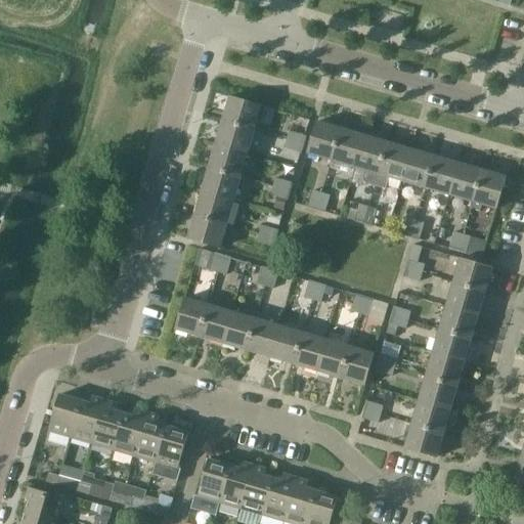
[(230,98),(223,122),(254,131),(261,106),(230,98)]
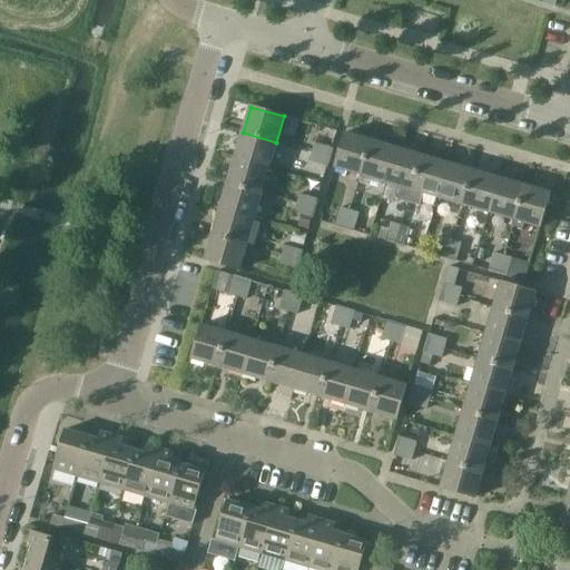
[(268,168),(276,143),(243,133),(235,158),(268,168)]
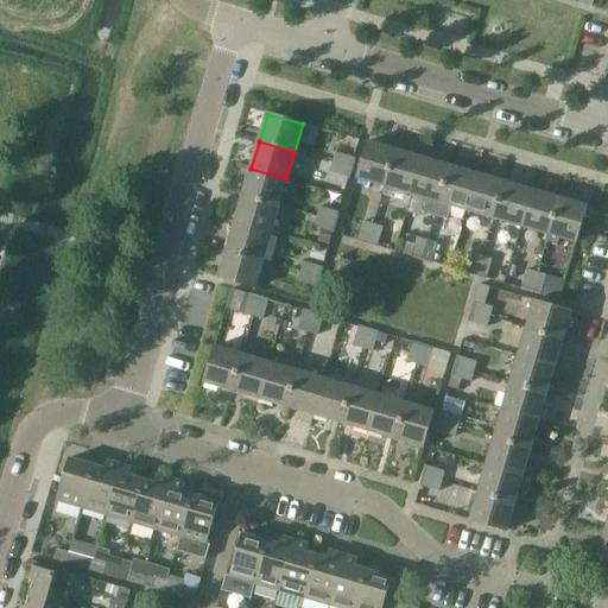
[(385,187),(396,150),(368,143),(358,178),(385,187)]
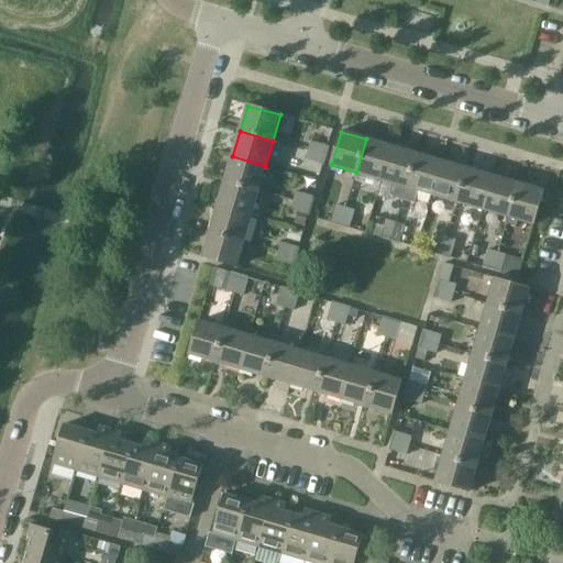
[(382,180),(392,146),(366,139),(356,173),(382,180)]
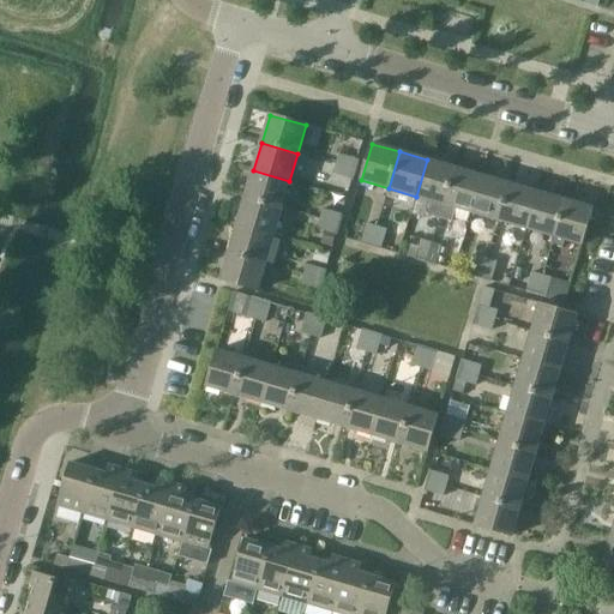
[(355,170),(359,161),(338,155),(336,164),(355,170)]
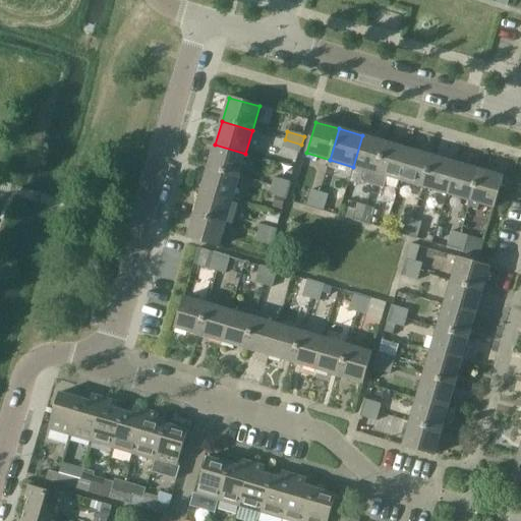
[(373,182),(386,142),(362,135),(353,167),(366,170),(363,179),(373,182)]
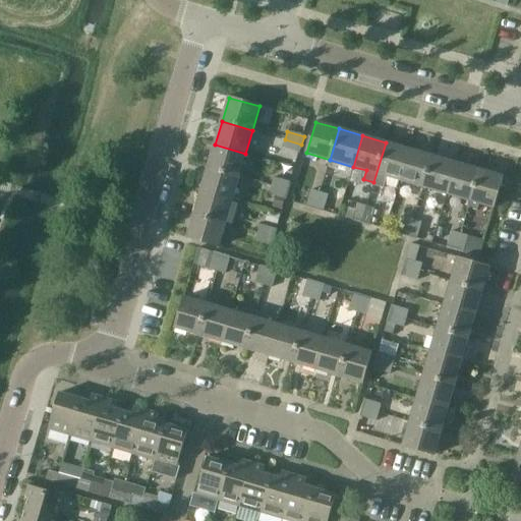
[(299,154),(301,145),(285,139),(282,149),(299,154)]
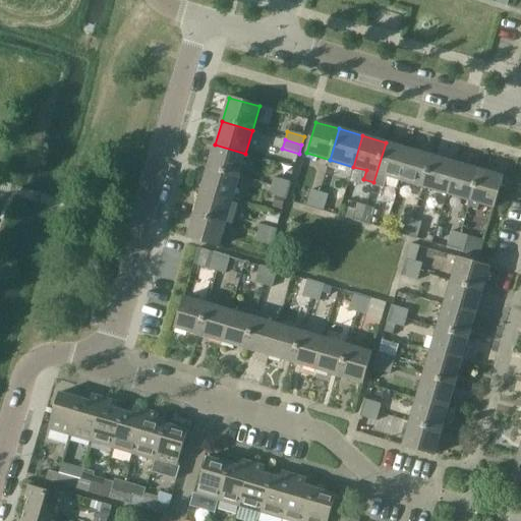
[(400,180),(409,150),(386,142),(373,182),(385,185),(388,176),(400,180)]
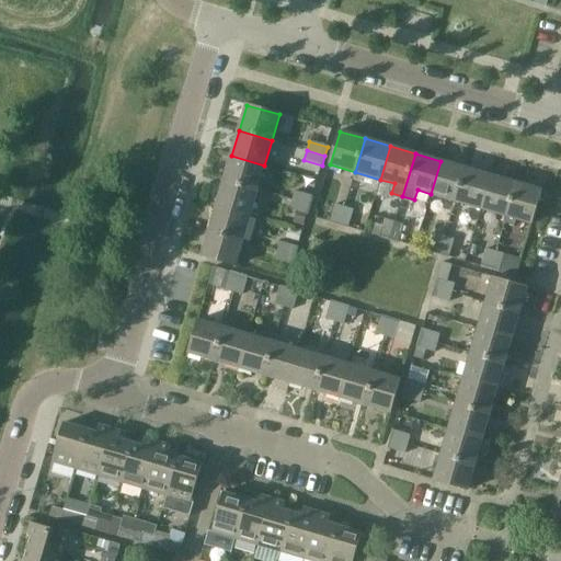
[(256,191),(264,165),(231,156),(224,181),(256,191)]
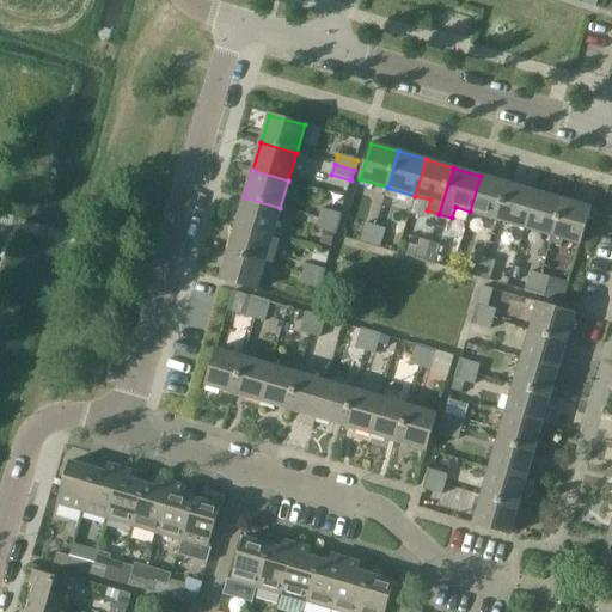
[(497,220),(508,183),(481,176),(470,212),(497,220)]
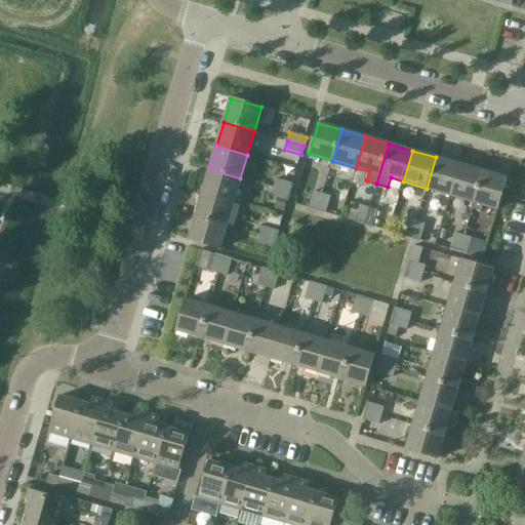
[(450,195),(459,164),(436,157),(427,189),(450,195)]
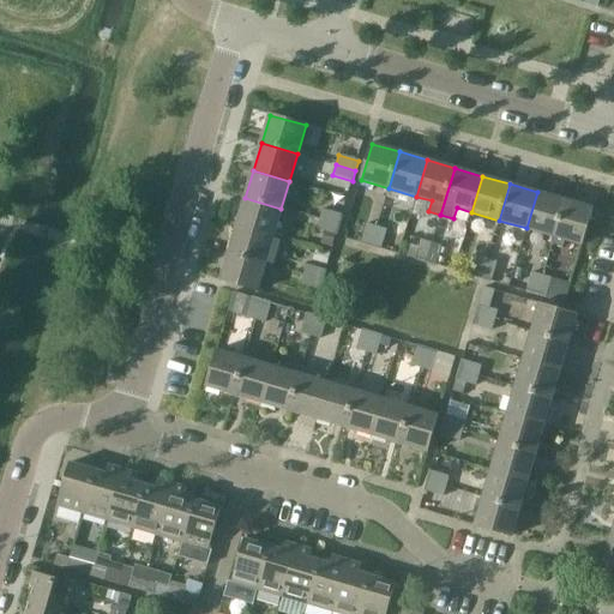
[(554,236),(565,200),(537,192),(527,228),(554,236)]
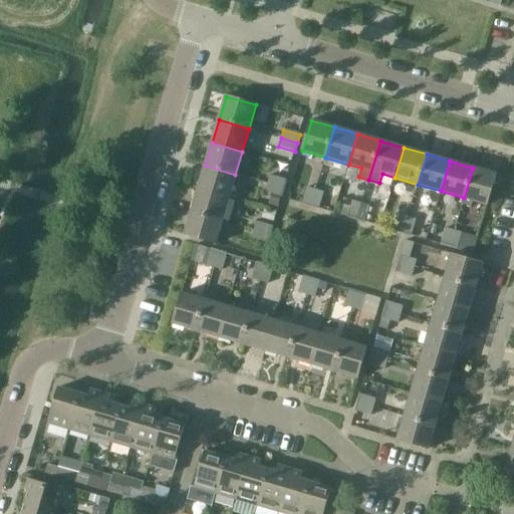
[(235,175),(205,166),(198,189),(228,198),(235,175)]
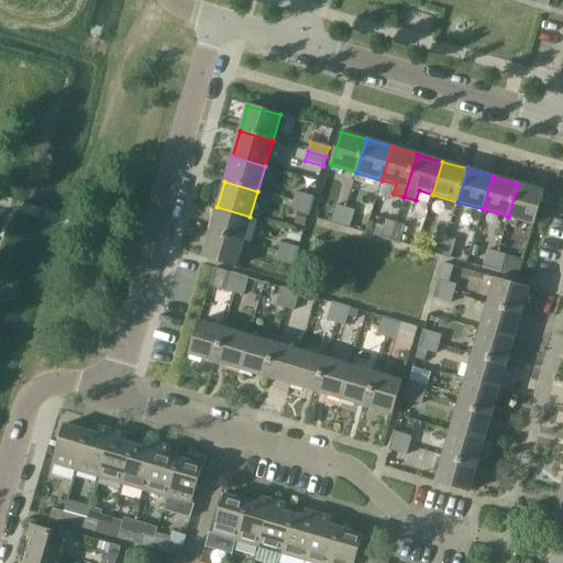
[(543,191),(518,184),(508,217),(506,223),(516,225),(518,219),(533,224),(543,191)]
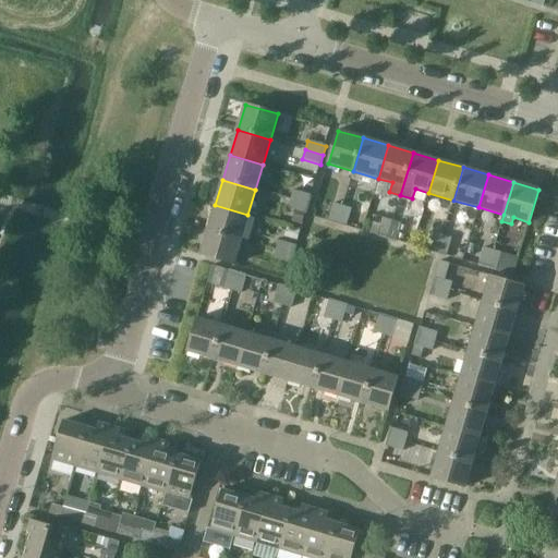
[(293,191),(290,199),(308,205),(312,196),(293,191)]
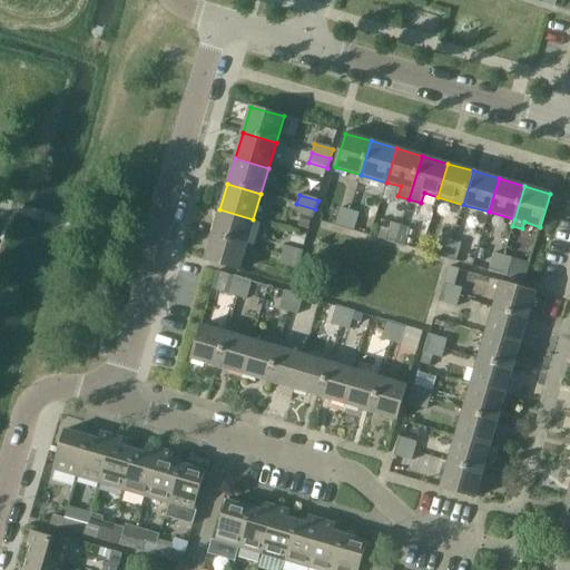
[(313,219),(315,209),(296,204),(294,214),(313,219)]
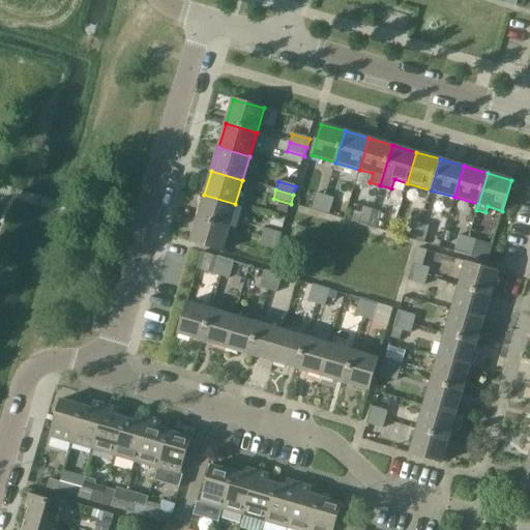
[(320,212),(325,196),(317,193),(312,209),(320,212)]
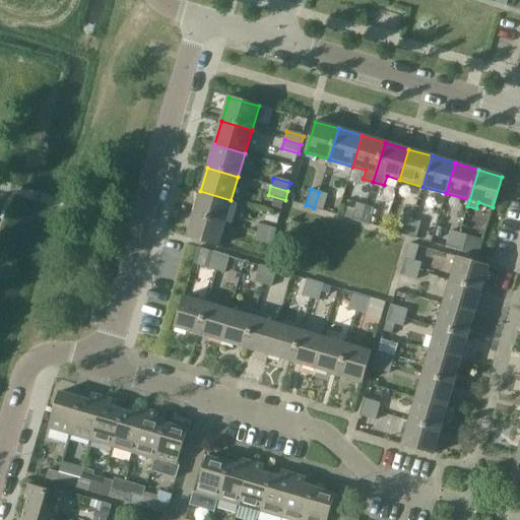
[(231,200),(200,191),(194,214),(224,223),(231,200)]
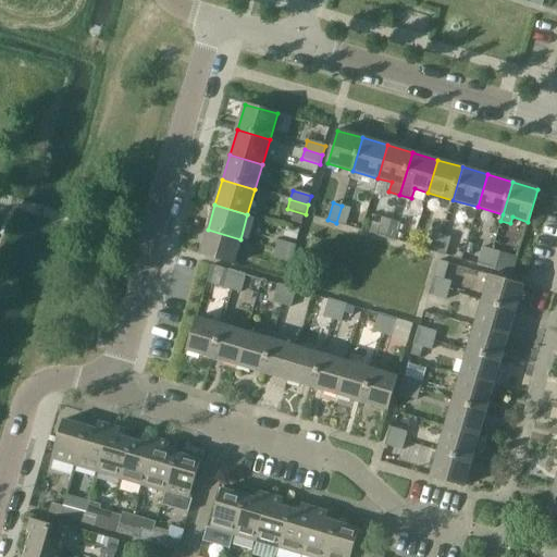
[(350,208),(342,206),(336,223),(346,225),(350,208)]
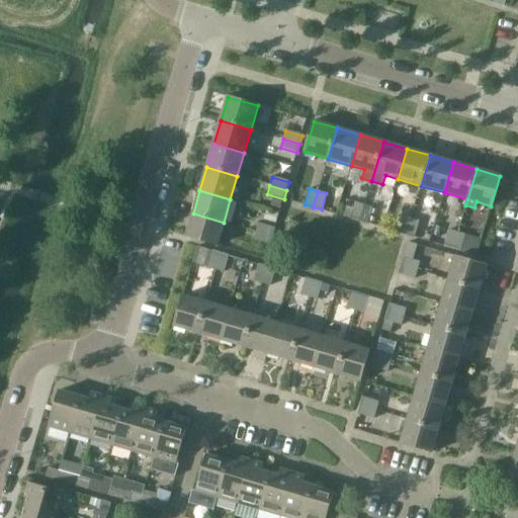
[(360,221),(365,205),(356,202),(352,219),(360,221)]
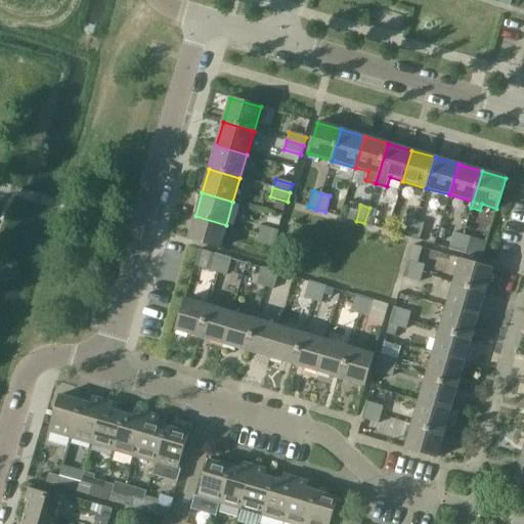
[(379,210),(369,208),(364,223),(374,226),(379,210)]
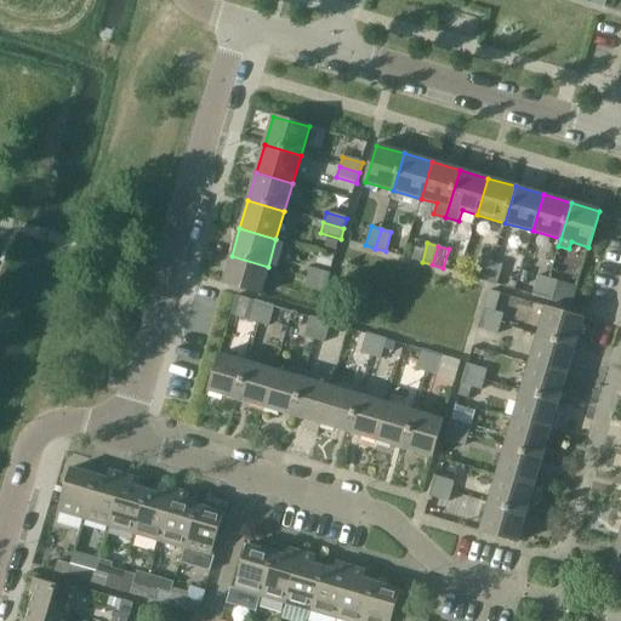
[(319,251),(317,263),(331,268),(334,255),(319,251)]
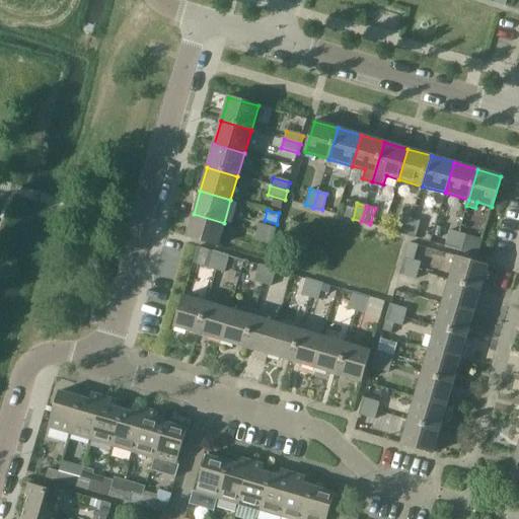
[(224,223),(194,214),(187,236),(217,245),(224,223)]
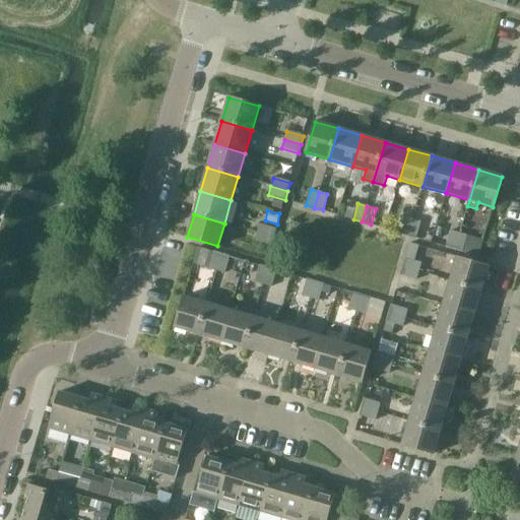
[(408,236),(412,219),(404,217),(399,233),(408,236)]
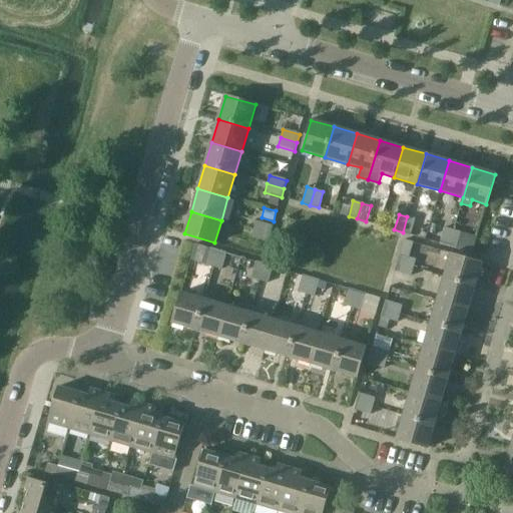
[(415,218),(407,216),(403,232),(411,234),(415,218)]
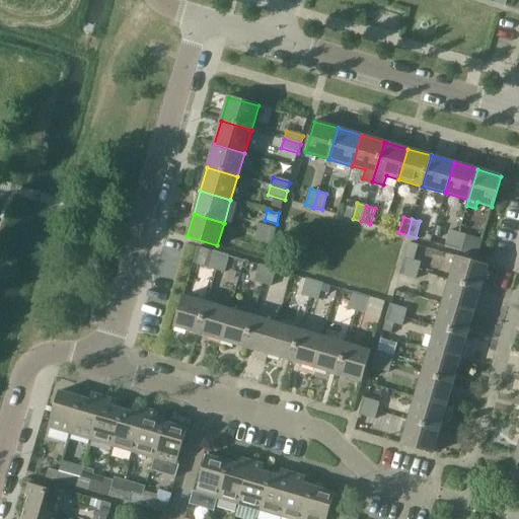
[(273,237),(275,228),(260,224),(256,232),(273,237)]
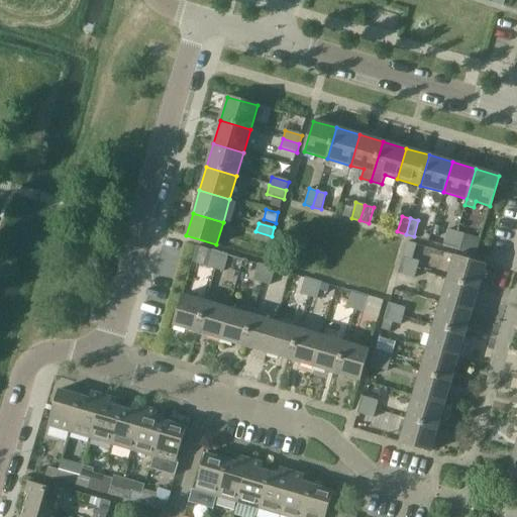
[(452,248),(456,232),(448,229),(443,245),(452,248)]
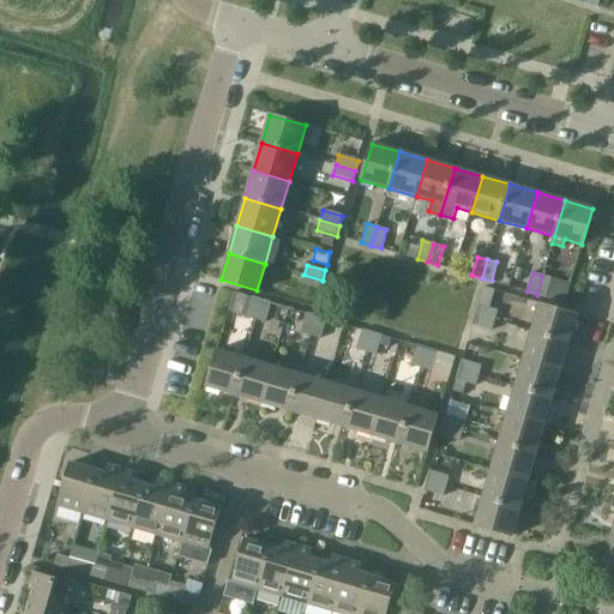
[(319,290),(323,281),(304,275),(301,284),(319,290)]
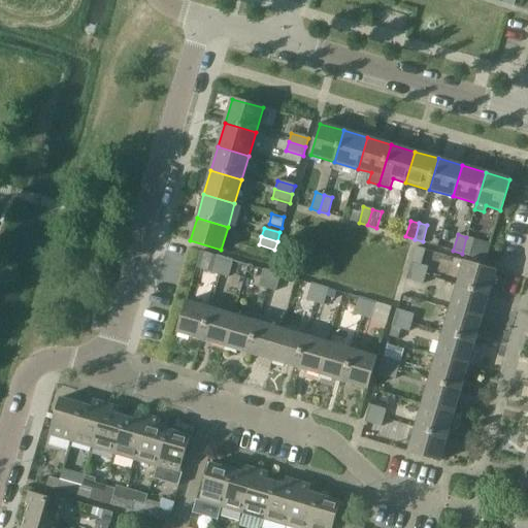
[(474,239),(466,237),(462,254),(470,256),(474,239)]
